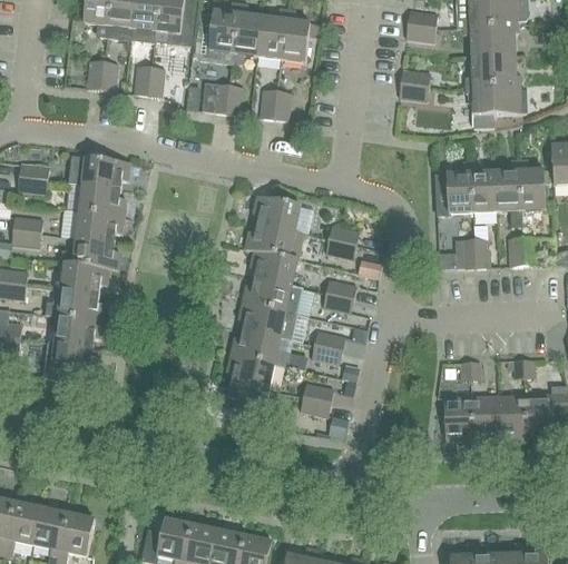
[(85,0),(82,23),(95,25),(94,35),(107,37),(108,27),(110,0),(85,0)]
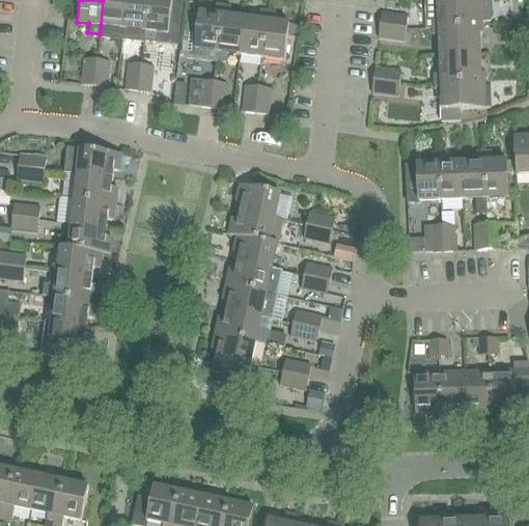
[(103,0),(101,25),(100,34),(108,34),(122,36),(123,27),(127,0),(103,0)]
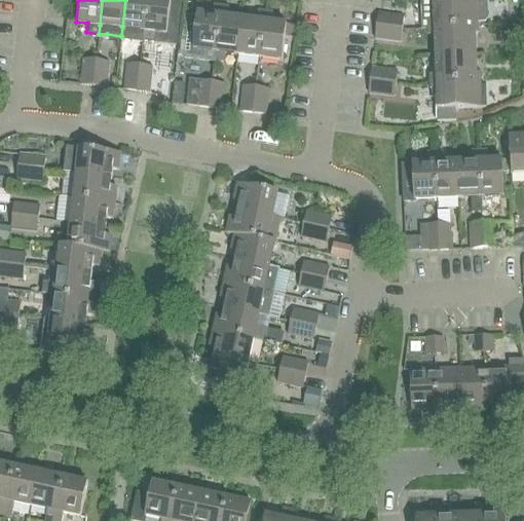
[(125,0),(122,27),(121,36),(143,38),(143,37),(147,0),(125,0)]
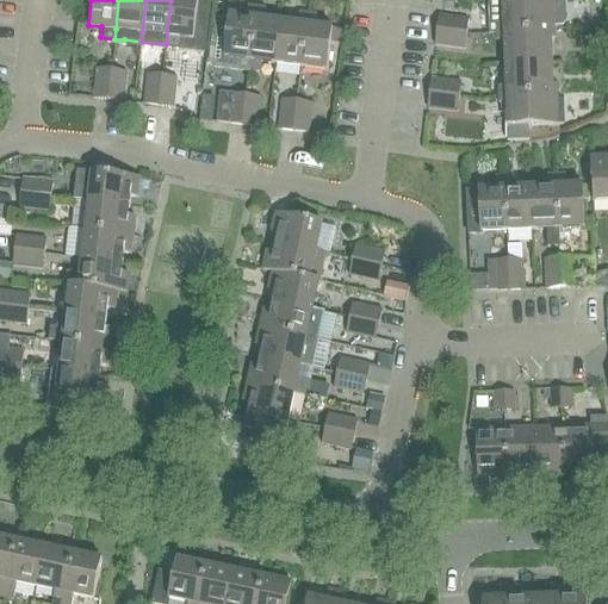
[(171,0),(166,43),(204,47),(209,1),(203,0),(171,0)]
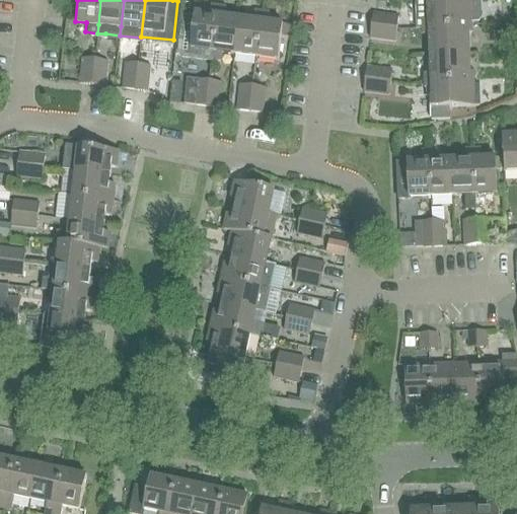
[(423,17),(424,31),(428,30),(445,29),(445,15),(466,15),(466,14),(470,14),(470,19),(477,19),(477,18),(479,16),(478,0),(426,0),(427,16),(423,17)]
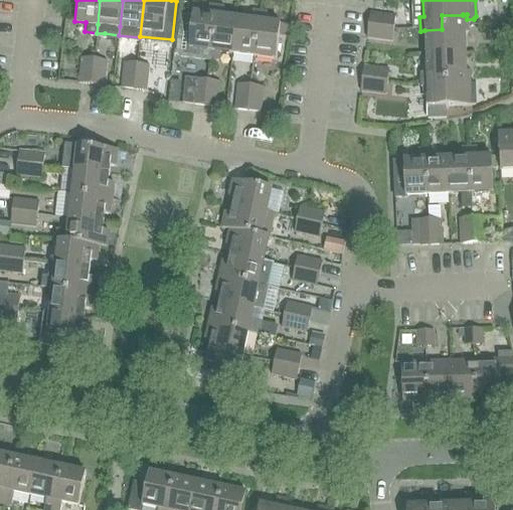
[(210,56),(216,4),(209,3),(207,12),(193,10),(191,25),(182,24),(178,27),(175,48),(179,52),(210,56)]
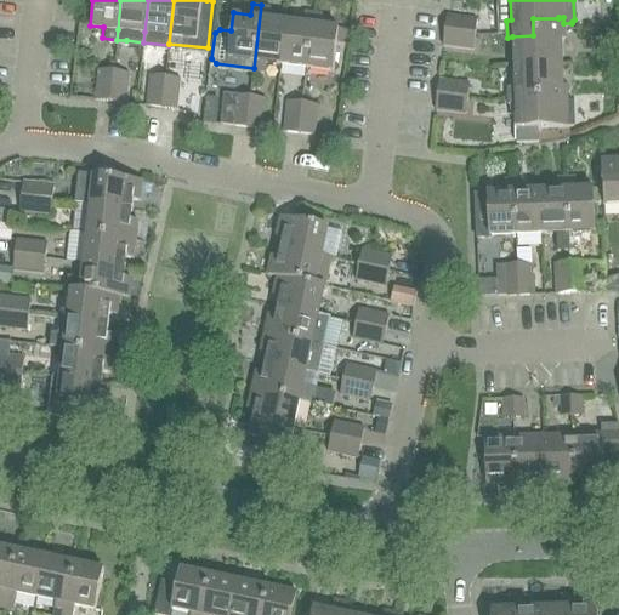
[(261,5),(254,68),(263,69),(263,60),(280,61),(285,18),(268,17),(270,5),(261,5)]
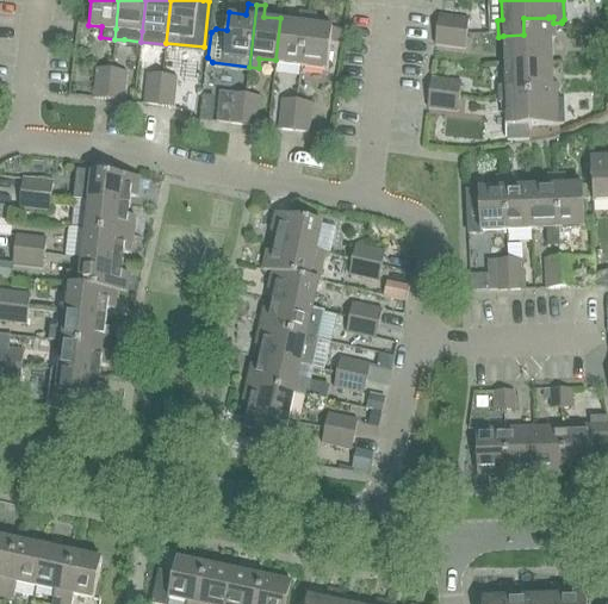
[(296,20),(280,18),(275,60),(301,63),(306,10),(298,8),(296,20)]
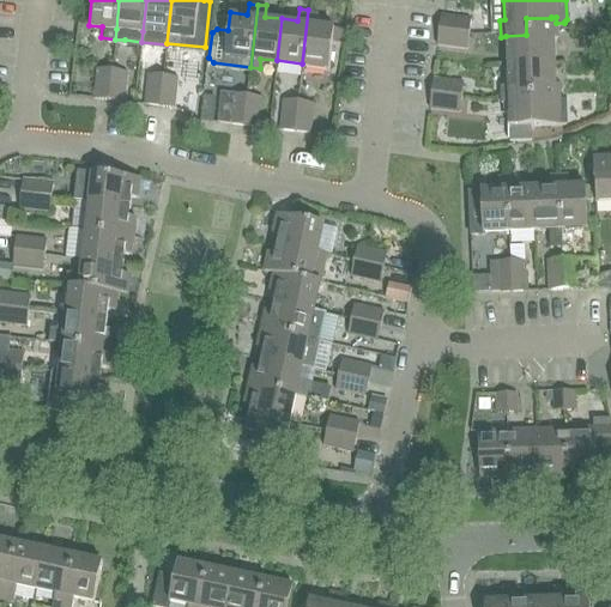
[(318,11),(308,10),(302,64),(330,66),(334,25),(316,23),(318,11)]
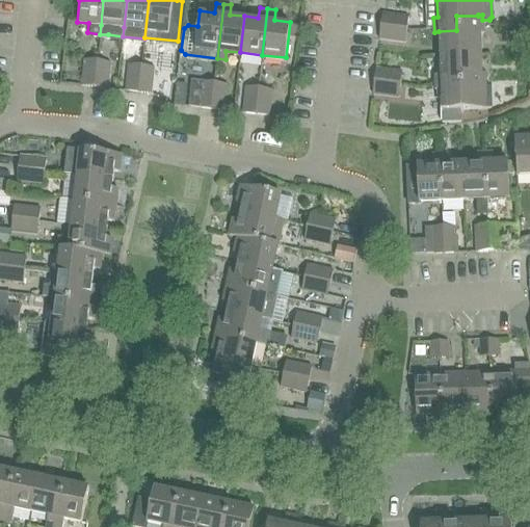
[(408,12),(383,9),(380,9),(378,24),(406,26),(408,12)]
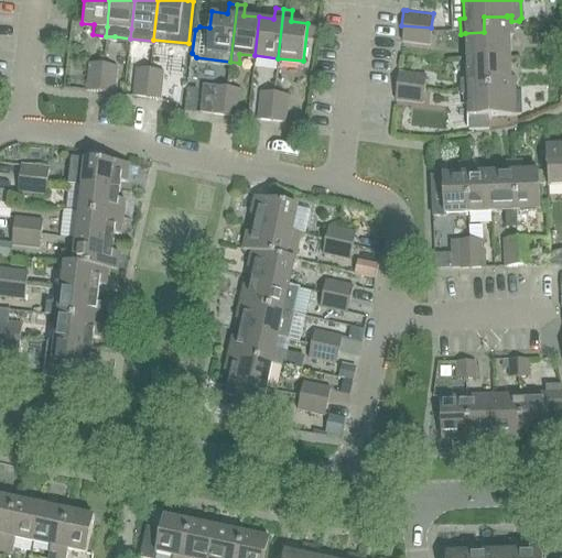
[(465,33),(465,55),(508,53),(507,33),(512,33),(511,21),(511,15),(507,15),(507,17),(484,17),(484,32),(465,33)]
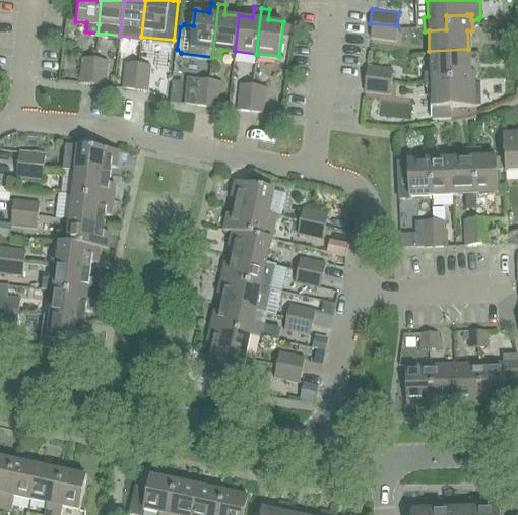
[(395,38),(397,25),(370,23),(369,35),(395,38)]
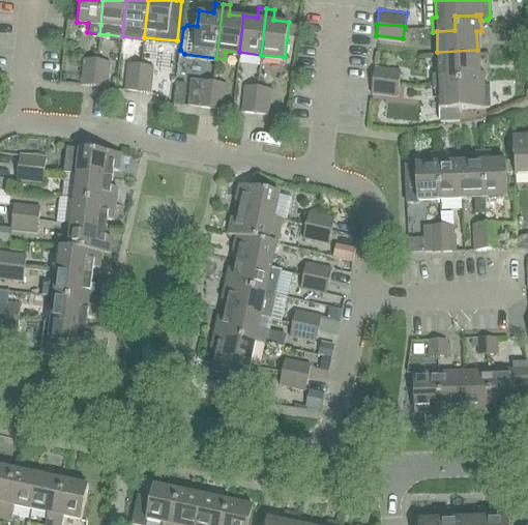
[(477,69),(477,50),(437,52),(438,71),(434,71),(434,86),(438,86),(438,85),(457,84),(456,70),(477,69)]
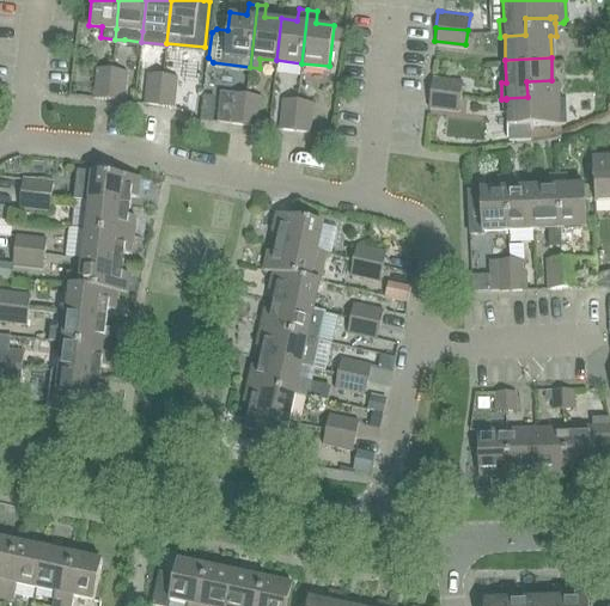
[(93,95),(109,96),(113,67),(97,65),(93,95)]
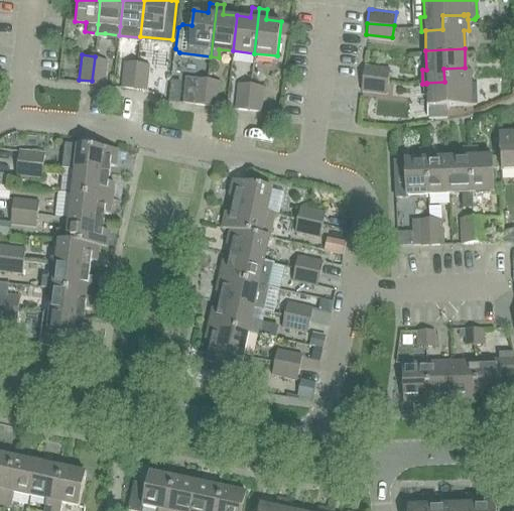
[(95,56),(92,81),(104,83),(107,57),(95,56)]
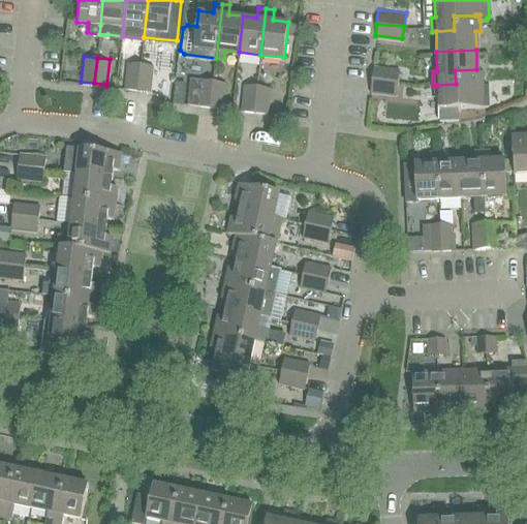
[(125,87),(138,89),(142,63),(128,61),(125,87)]
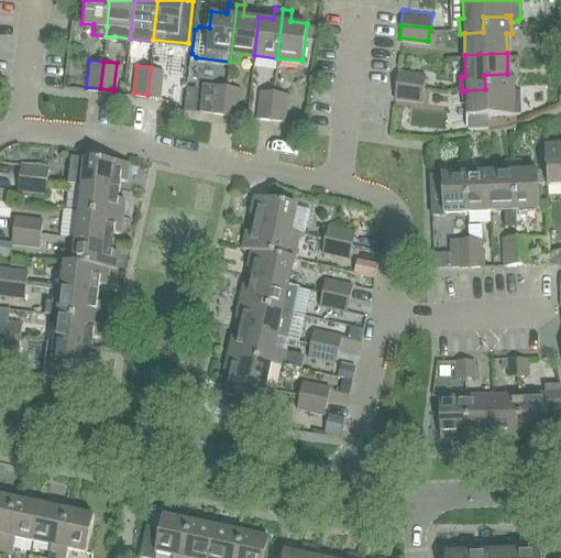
[(164,68),(151,67),(147,95),(161,96),(164,68)]
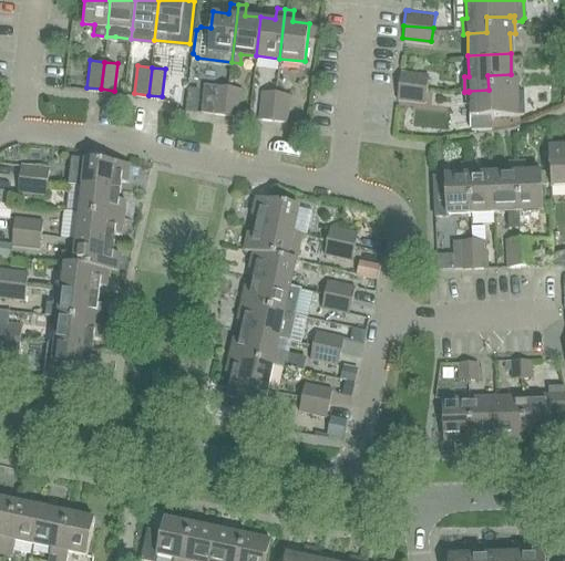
[(397,83),(425,86),(428,72),(399,68),(397,83)]
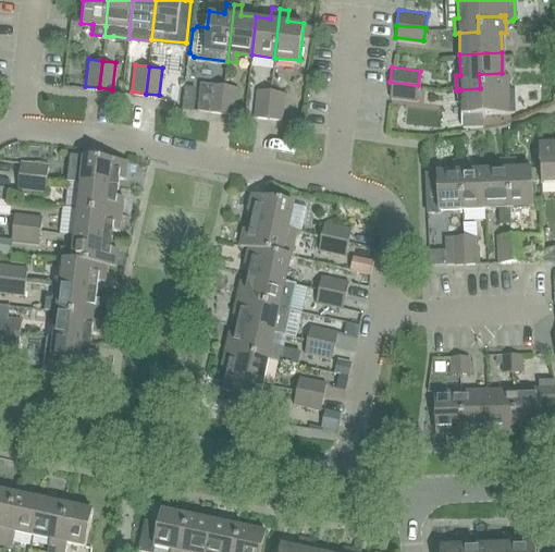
[(507,72),(502,73),(479,74),(480,88),(460,89),(460,90),(461,125),(481,124),(480,111),(513,111),(512,87),(507,87),(507,72)]
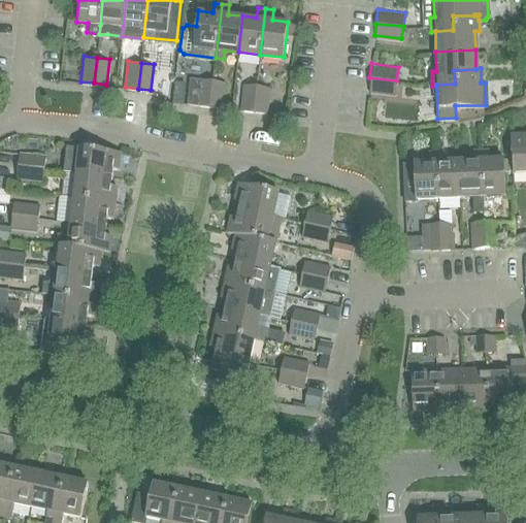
[(191,76),(189,103),(210,105),(212,78),(191,76)]
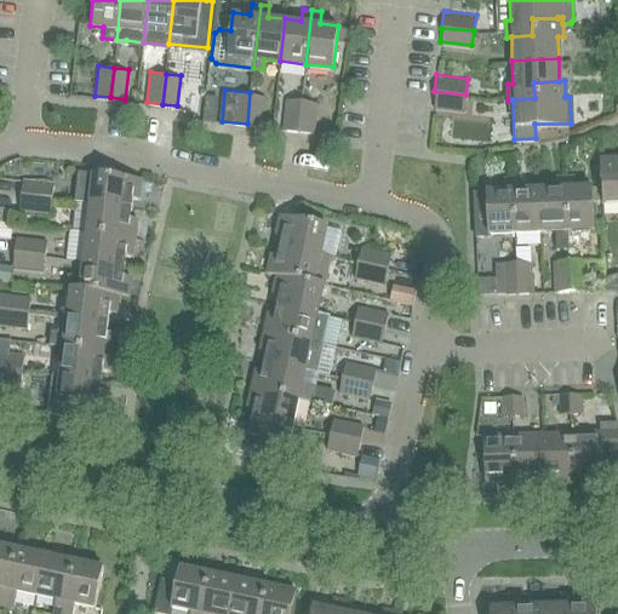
[(465,95),(434,91),(433,105),(464,109),(465,95)]
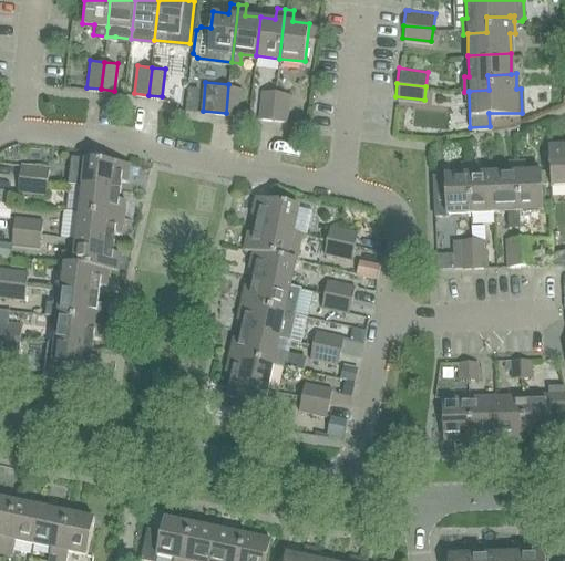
[(228,84),(226,113),(239,114),(243,86),(228,84)]
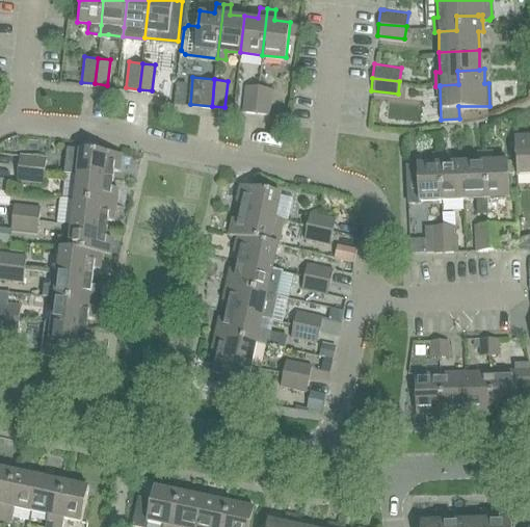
[(243,109),(256,110),(259,85),(245,83),(243,109)]
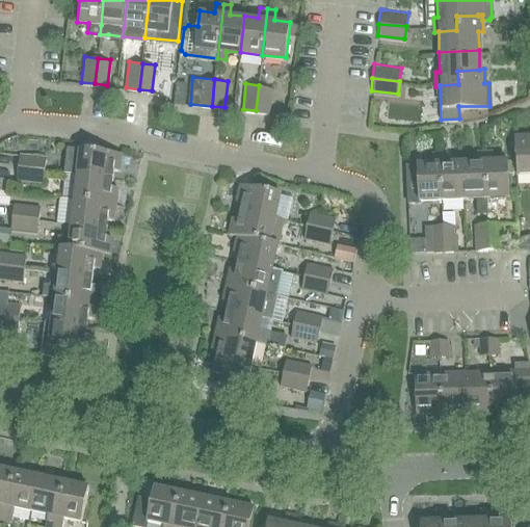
[(272,86),(259,85),(256,110),(269,111),(272,86)]
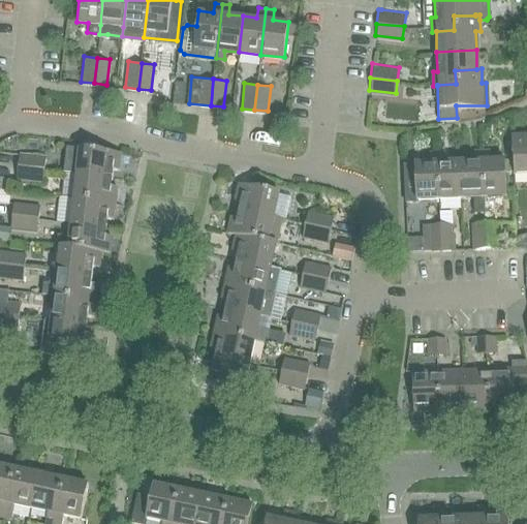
[(526,130),(509,132),(512,171),(526,170),(526,130)]
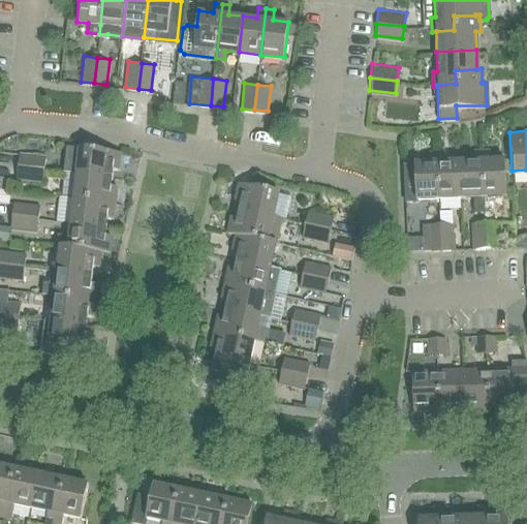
[(79,146),(76,171),(112,175),(113,166),(119,166),(121,150),(79,146)]
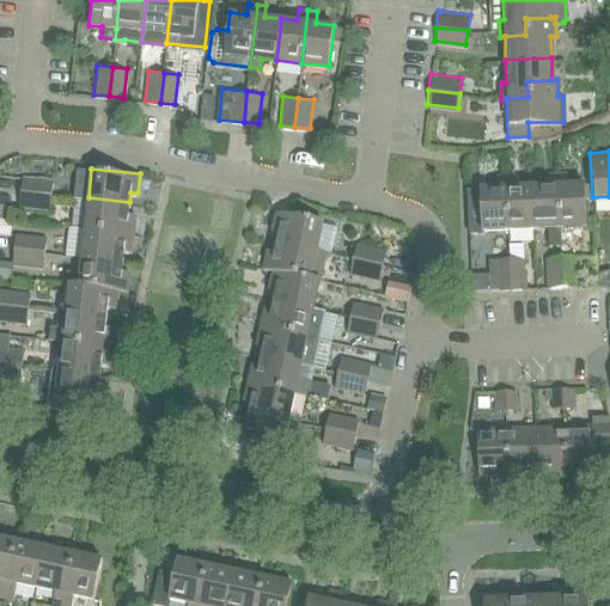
[(547,243),(559,243),(557,224),(559,224),(556,170),(547,170),(548,183),(531,183),(534,225),(547,225),(547,243)]
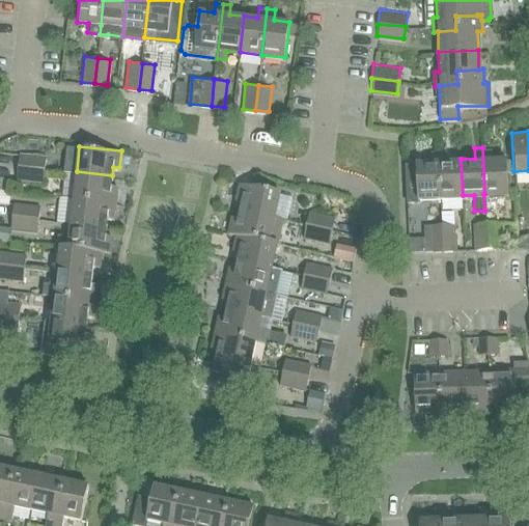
[(482,147),(484,194),(506,193),(505,158),(491,158),(491,147),(482,147)]
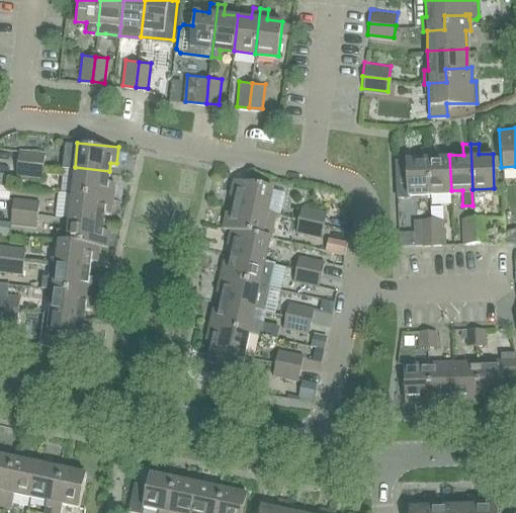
[(408,192),(429,191),(427,146),(419,147),(419,157),(405,157),(405,158),(395,159),(396,194),(408,194),(408,192)]
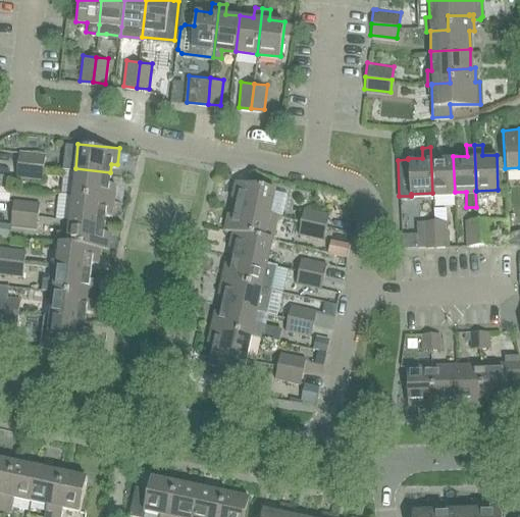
[(430,147),(432,193),(455,192),(453,156),(439,157),(439,147),(430,147)]
